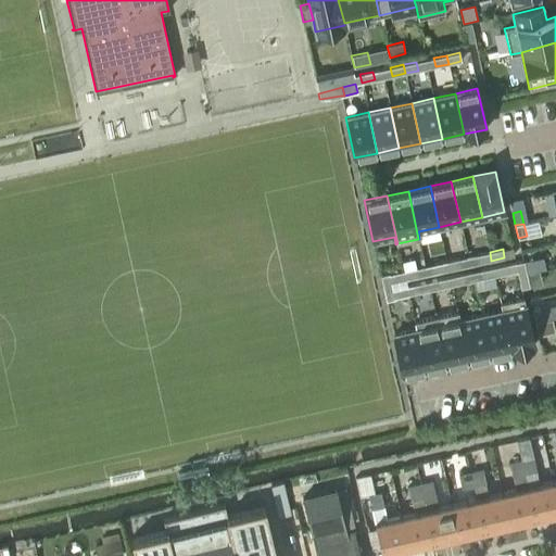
[(491,261),(490,252),(477,255),(479,263),(491,261)]
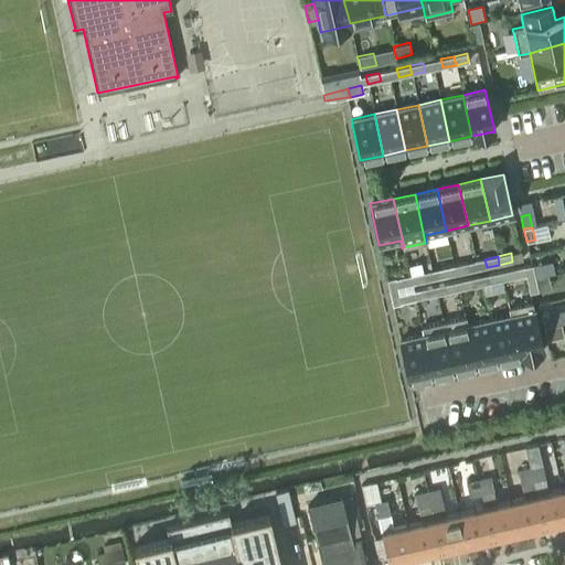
[(467,263),(454,266),(456,275),(468,272),(467,263)]
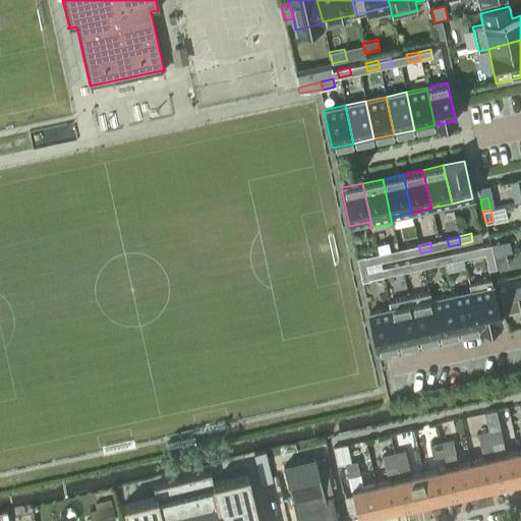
[(497,243),(490,244),(491,248),(494,256),(499,255),(497,243)]
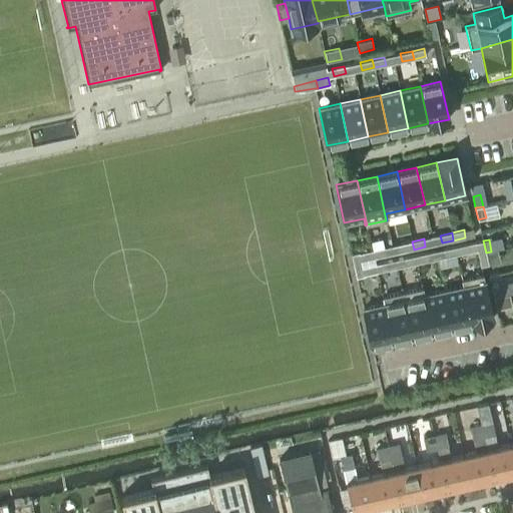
[(475,242),(478,254),(486,252),(484,244),(483,240),(475,242)]
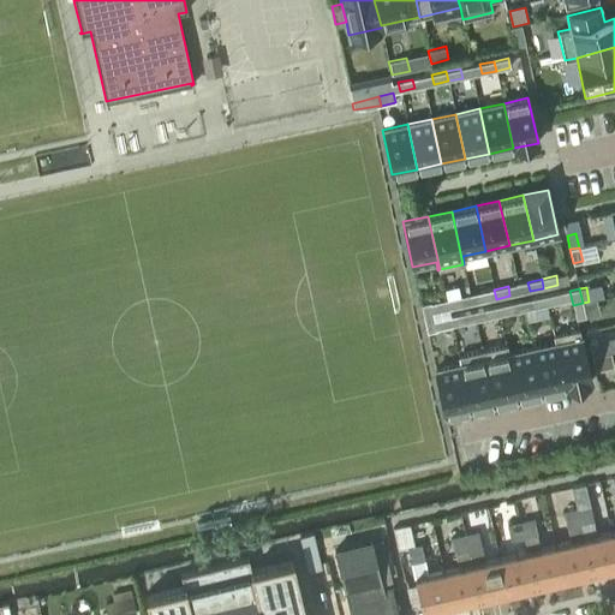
[(496,299),(494,290),(479,292),(482,302),(496,299)]
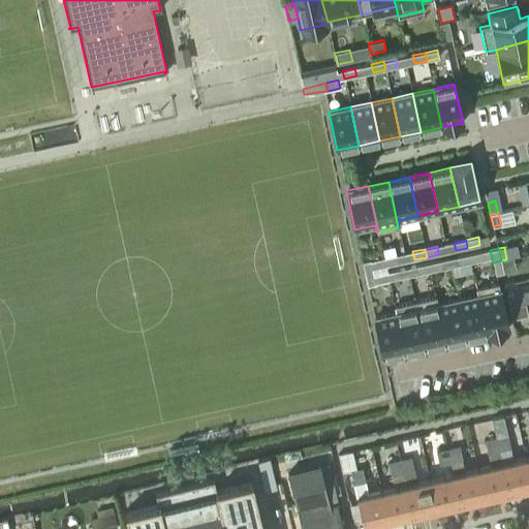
[(481,251),(469,254),(471,262),(483,259),(481,251)]
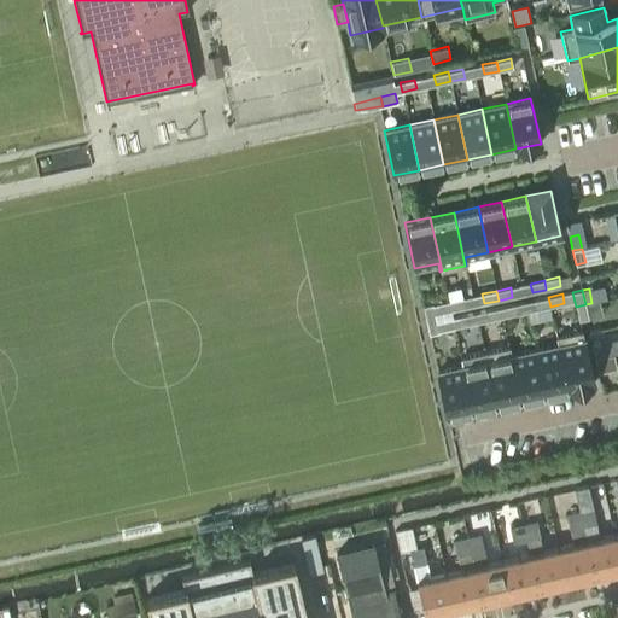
[(536,310),(551,307),(548,297),(534,301),(536,310)]
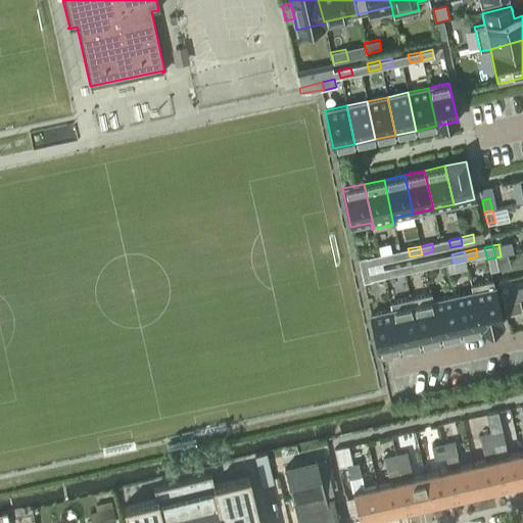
[(379,254),(381,263),(392,260),(391,252),(379,254)]
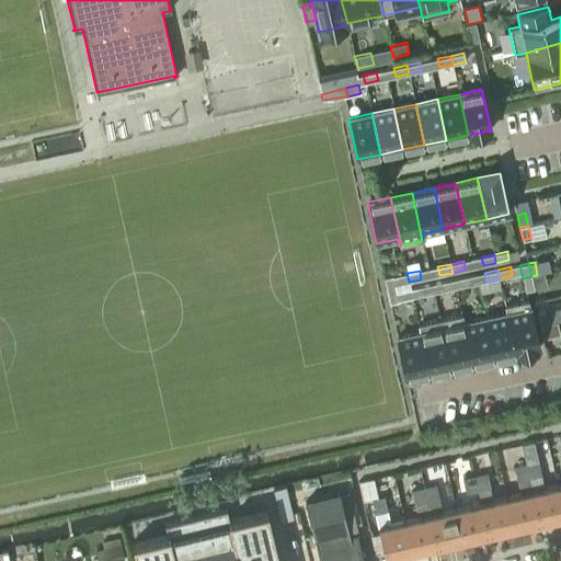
[(384,277),(387,290),(395,288),(392,275),(384,277)]
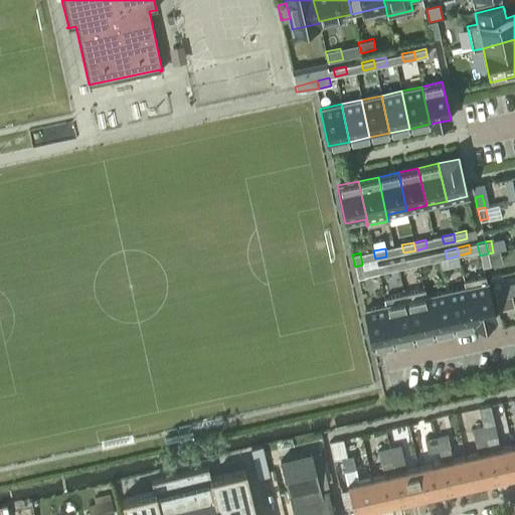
[(428,253),(416,256),(418,265),(430,262),(428,253)]
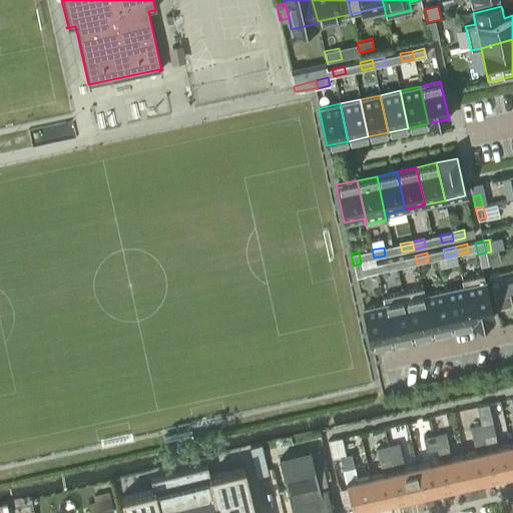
[(486,252),(478,254),(480,266),(488,265),(486,252)]
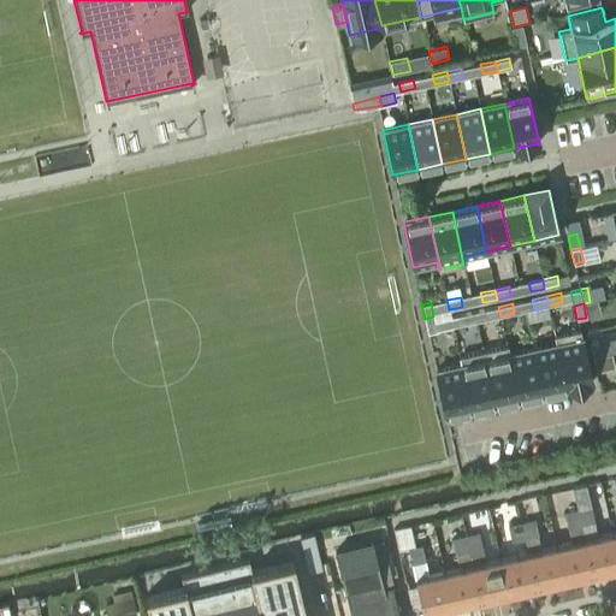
[(501,317),(498,307),(484,309),(486,319),(501,317)]
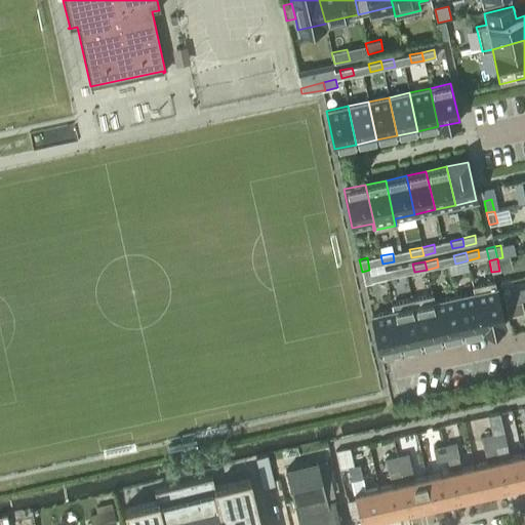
[(384,271),(386,279),(398,276),(396,268),(384,271)]
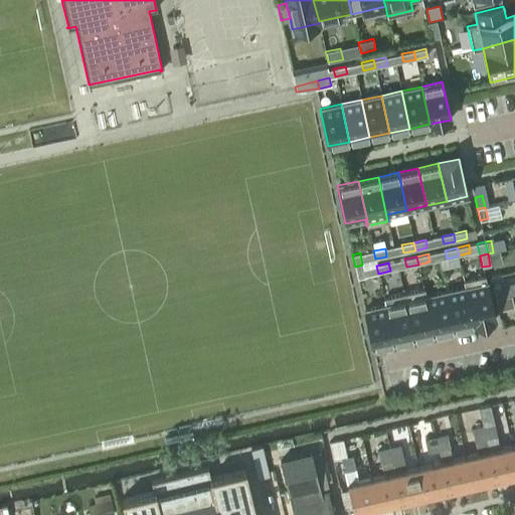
[(362,265),(355,267),(357,279),(365,277),(362,265)]
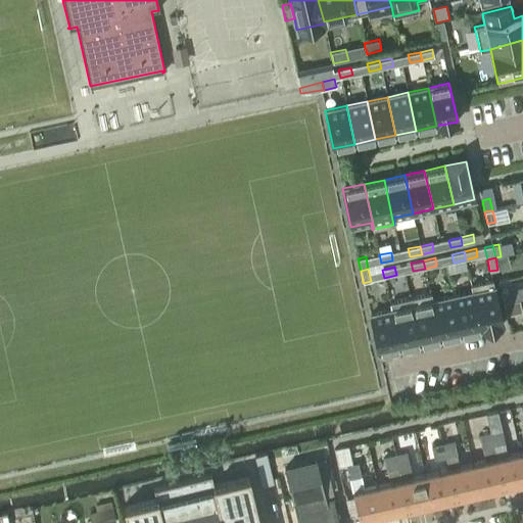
[(471,285),(481,330),(502,326),(492,280),(471,285)]
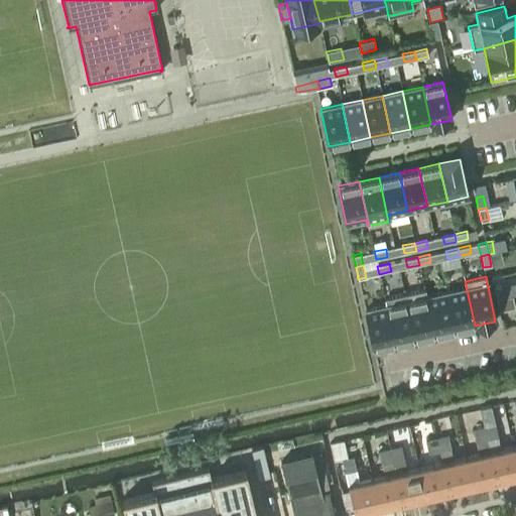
[(475,326),(465,281),(464,281),(466,288),(446,292),(455,331),(475,326)]
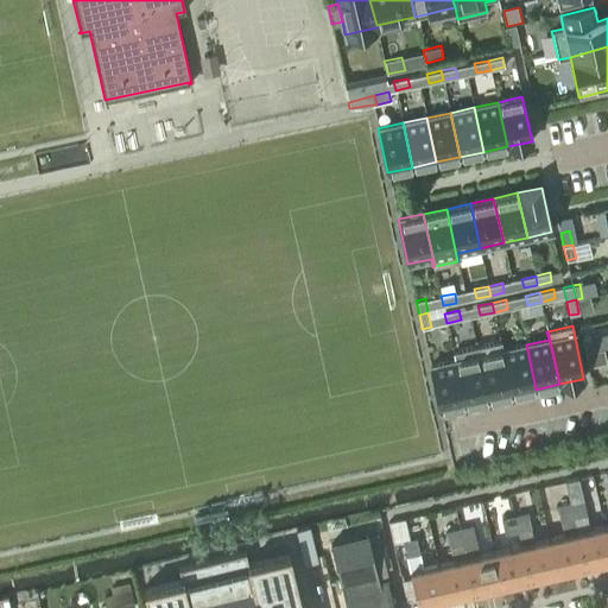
[(581,339),(584,353),(595,350),(591,336),(581,339)]
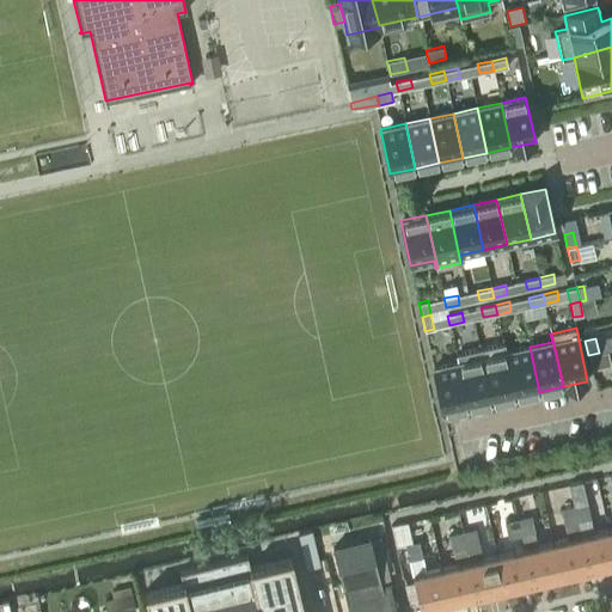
[(503,344),(515,397),(539,392),(530,347),(506,352),(505,343),(503,344)]
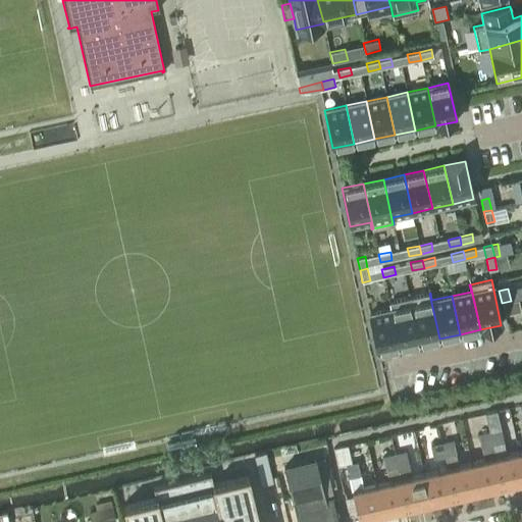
[(419,343),(439,338),(429,294),(409,298),(419,343)]
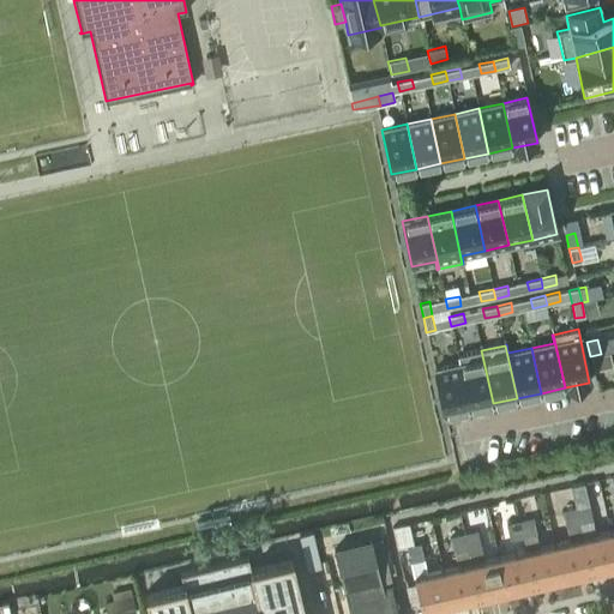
[(459,363),(469,409),(493,403),(481,350),(457,355),(459,363)]
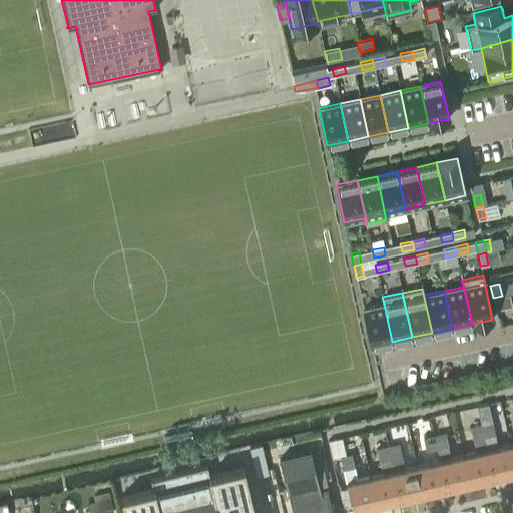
[(493,298),(496,310),(511,307),(509,295),(501,297),(501,296),(493,298)]
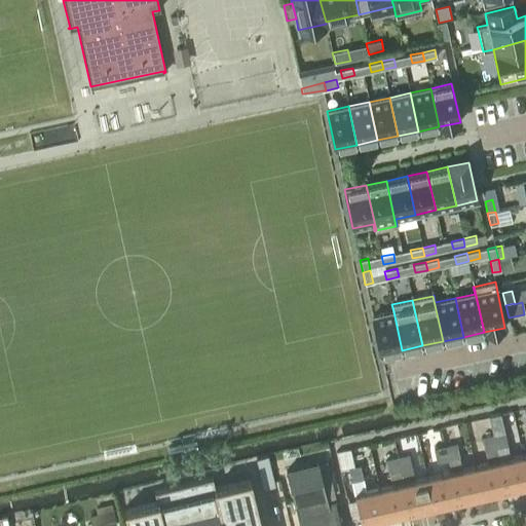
[(380,354),(402,350),(393,311),(372,316),(380,354)]
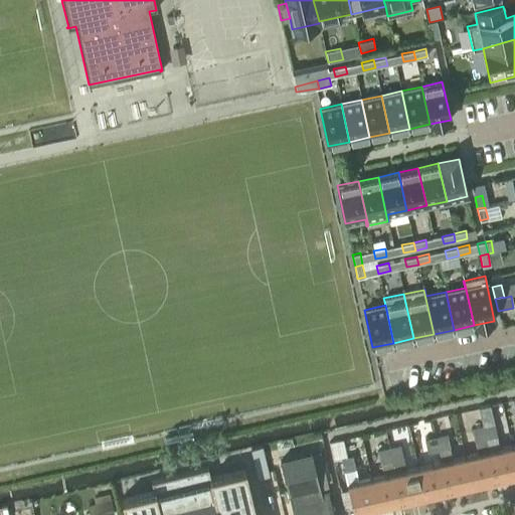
[(494,424),(483,426),(495,479),(514,474),(514,458),(512,445),(500,448),(494,424)]
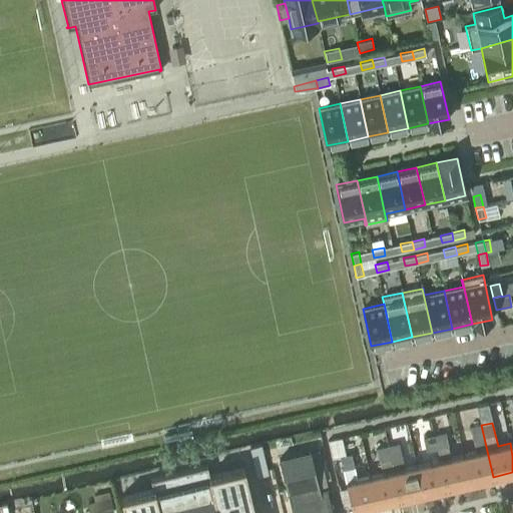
[(476,451),(464,454),(470,482),(493,477),(481,425),(471,428),(476,451)]
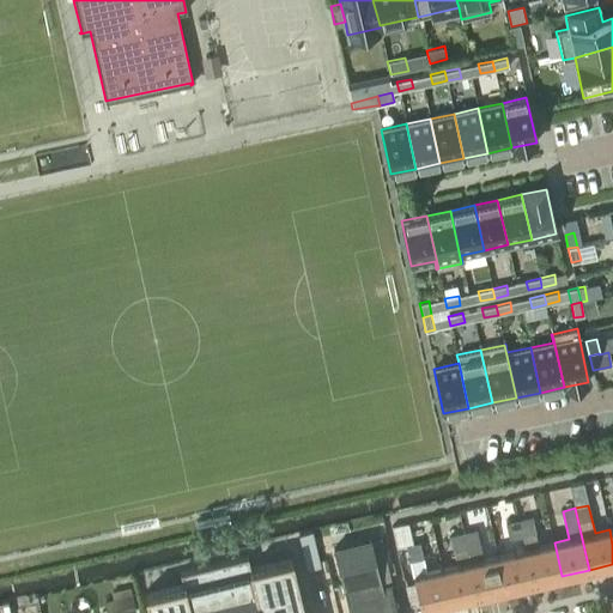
[(532,517),(520,520),(523,536),(526,550),(526,548),(534,583),(562,576),(554,542),(539,546),(532,517)]
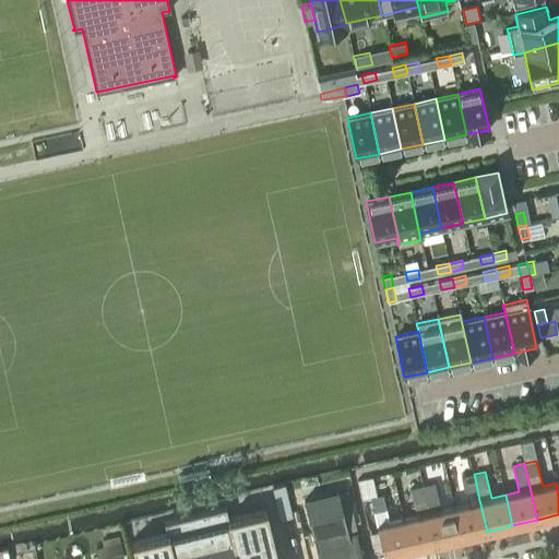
[(474,474),(462,476),(465,491),(477,489),(474,474)]
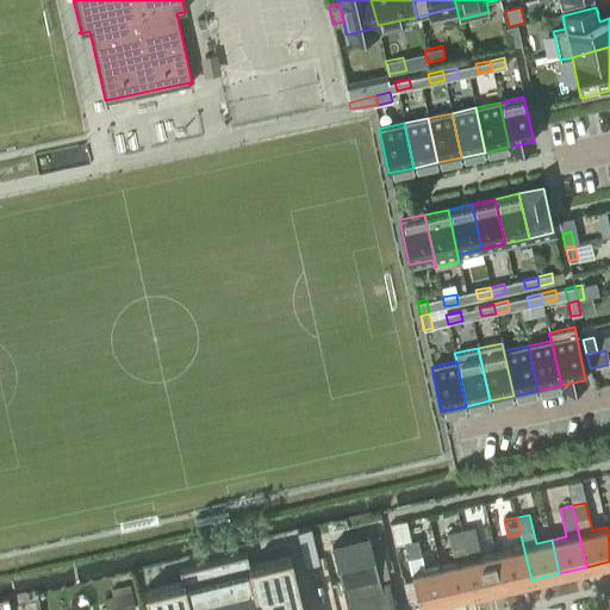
[(474,528),(461,530),(465,546),(467,559),(475,592),(503,586),(496,553),(480,556),(478,542),(474,528)]
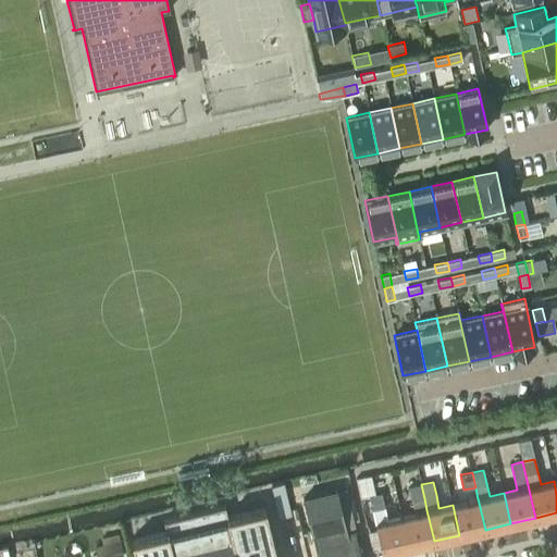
[(421,484),(409,487),(412,500),(413,500),(424,498),(421,484)]
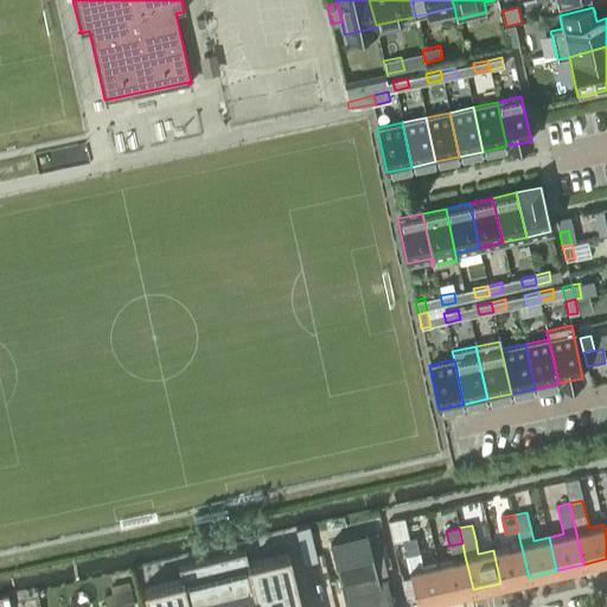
[(310,531),(296,534),(304,563),(317,561),(310,531)]
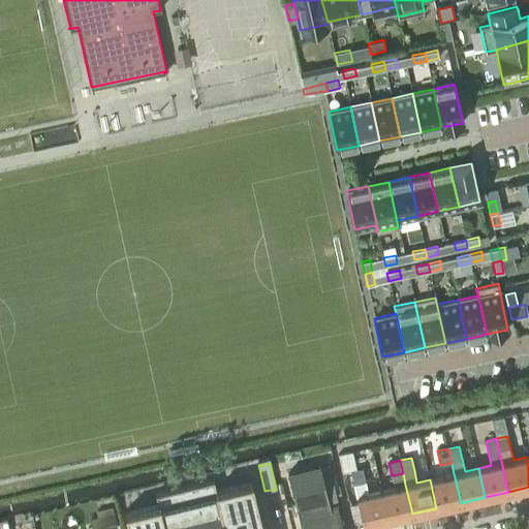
[(285,474),(299,528),(342,528),(338,505),(329,507),(329,503),(337,501),(329,464),(319,466),(285,474)]
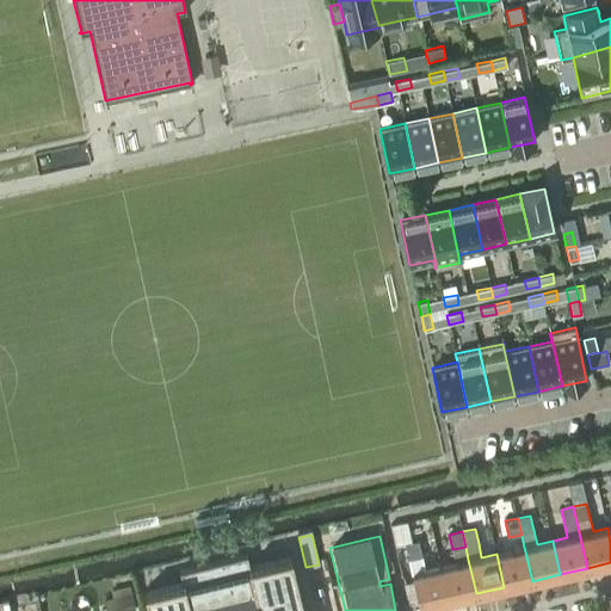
[(409,560),(421,556),(418,542),(406,545),(409,560)]
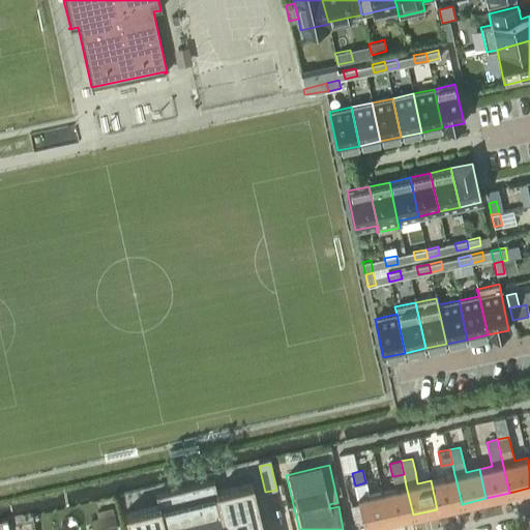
[(396,489),(382,492),(389,521),(413,514),(406,486),(404,474),(393,476),(396,489)]
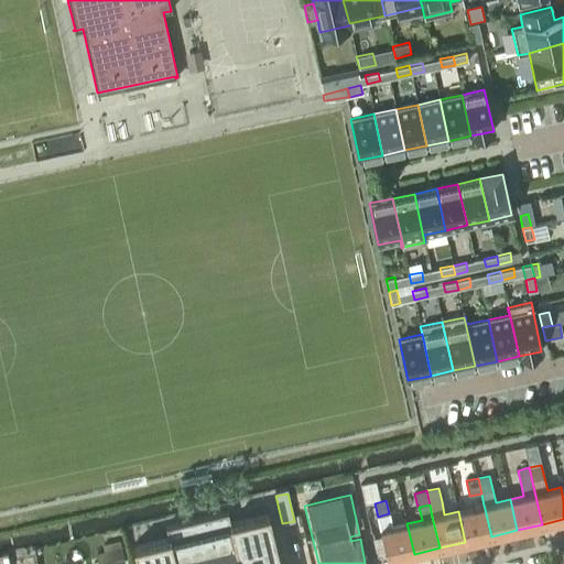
[(484,506),(458,511),(465,542),(491,537),(484,505),(484,506)]
